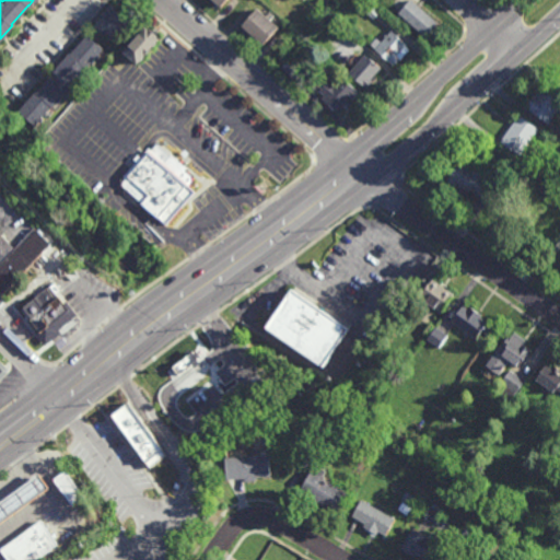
[(116,35),(111,30),(108,32),(106,30),(108,27),(105,25),(103,27),(101,24),(102,23),(96,18),(111,1),(130,19),(116,35)]
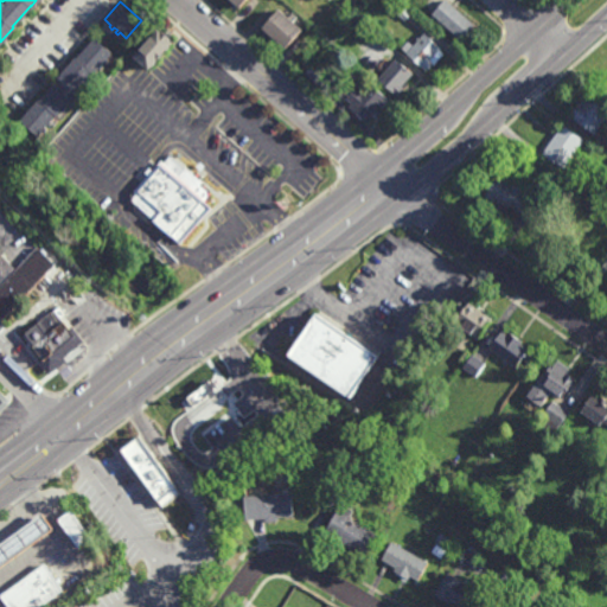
[(406,19),(395,10),(402,1),(413,12),(411,13),(408,18),(406,19)]
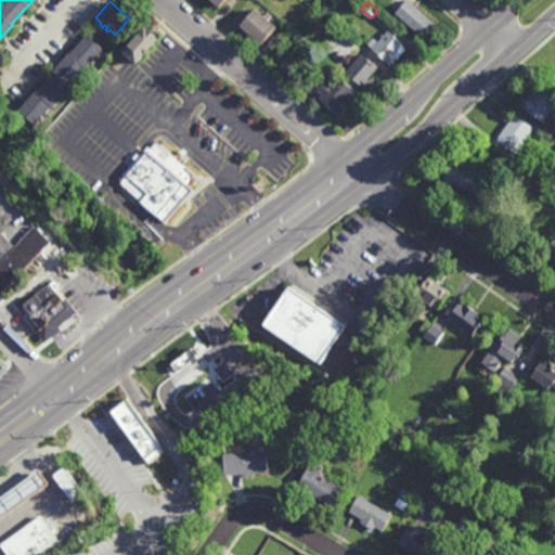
[(407,1),(433,23),(421,37),(395,14),(407,1)]
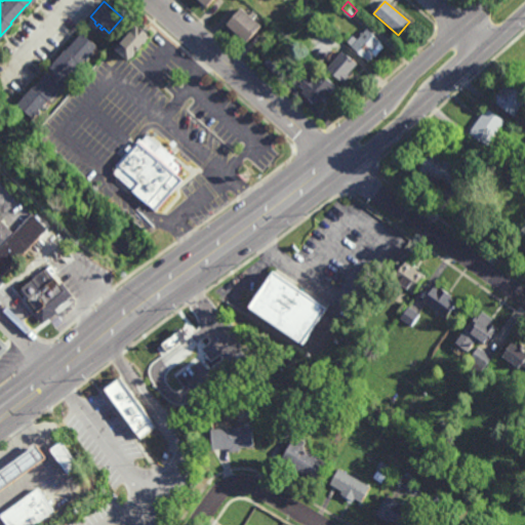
[(249,12),(252,10),(256,13),(254,17),(261,25),(246,41),(227,22),(242,6),(249,12)]
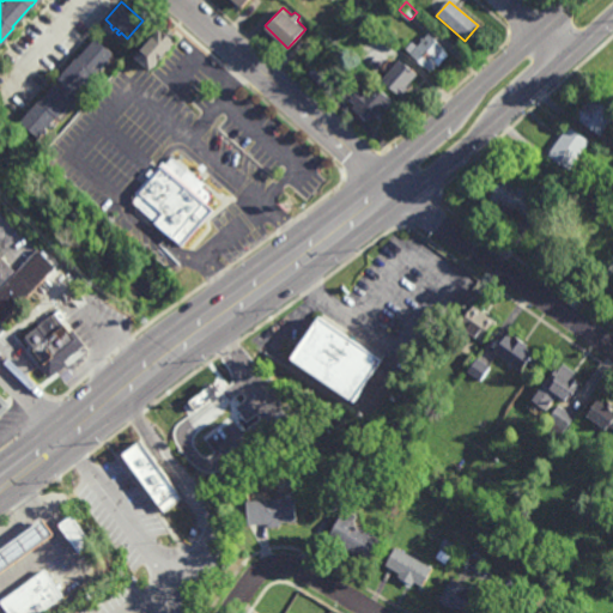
[(162,28),(163,26),(173,36),(173,37),(176,40),(164,53),(162,56),(161,56),(157,61),(155,65),(153,64),(150,67),(135,53),(141,46),(140,44),(153,31),(153,32),(159,26),(162,28)]
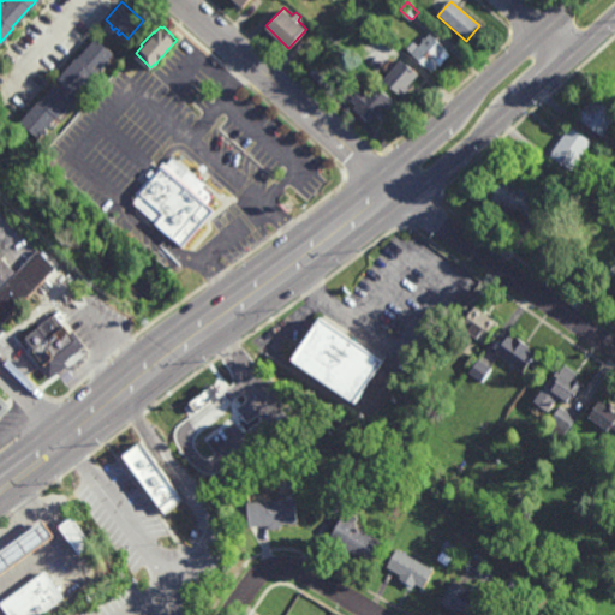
[(429,35),(451,53),(431,76),(405,53),(412,43),(418,48),(429,35)]
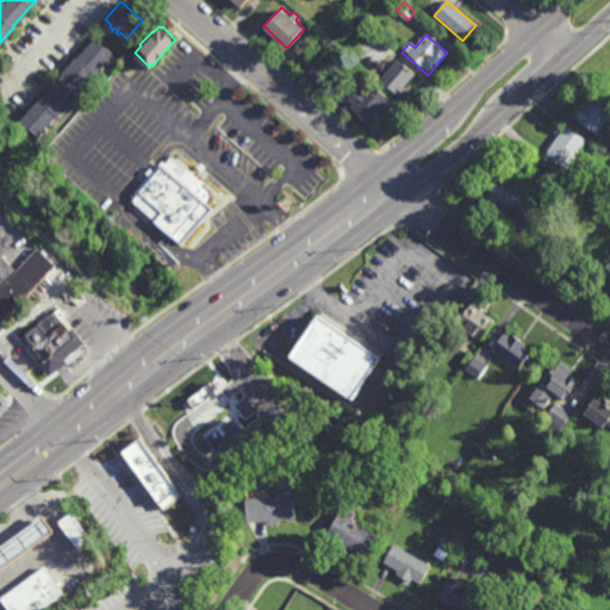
[(104,61),(106,63),(101,68),(99,66),(87,78),(89,80),(87,82),(85,80),(82,83),(83,85),(81,87),(80,86),(74,92),(75,93),(70,99),(73,101),(70,104),(68,103),(66,105),(68,107),(64,111),(62,109),(56,114),(50,120),(53,122),(50,125),(48,123),(45,126),(48,128),(45,130),(43,129),(38,134),(20,118),(38,98),(57,78),(56,76),(75,55),(76,56),(94,36),(113,51),(104,61)]
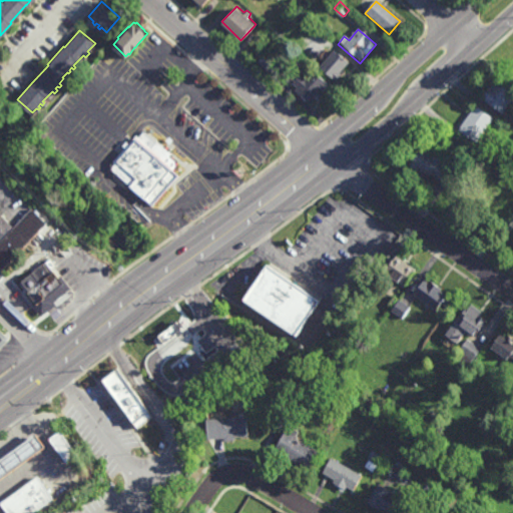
[(320,67),(335,79),(349,62),(334,50),(320,67)]
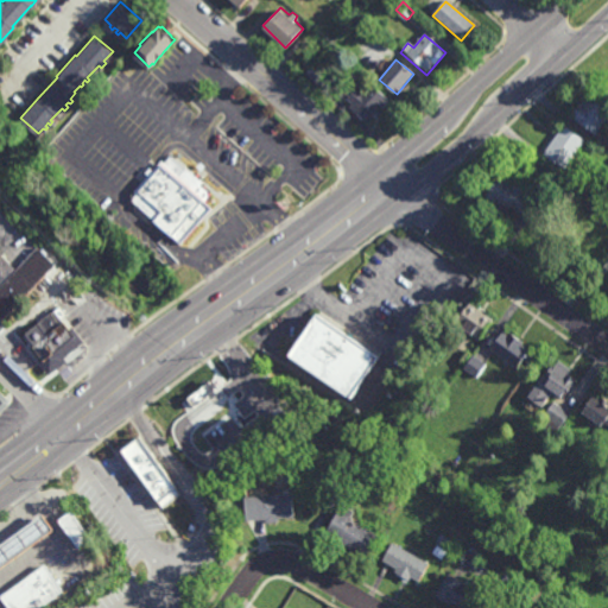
[(316,89),(302,77),(311,67),(325,78),(316,89)]
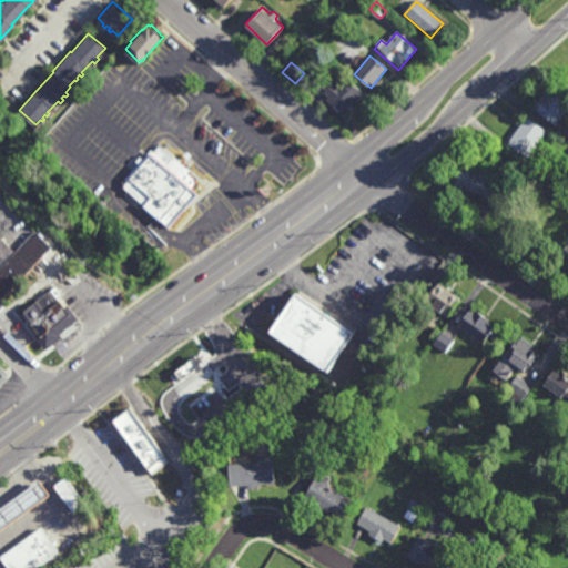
[(346,79),(363,94),(341,118),(324,101),(328,97),(324,93),(332,82),(337,88),(346,79)]
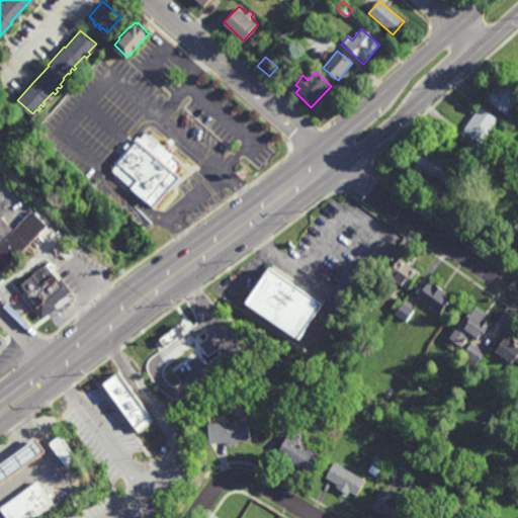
[(509,87),(511,84),(517,88),(517,104),(514,102),(505,115),(483,100),(491,89),(492,90),(499,80),(509,87)]
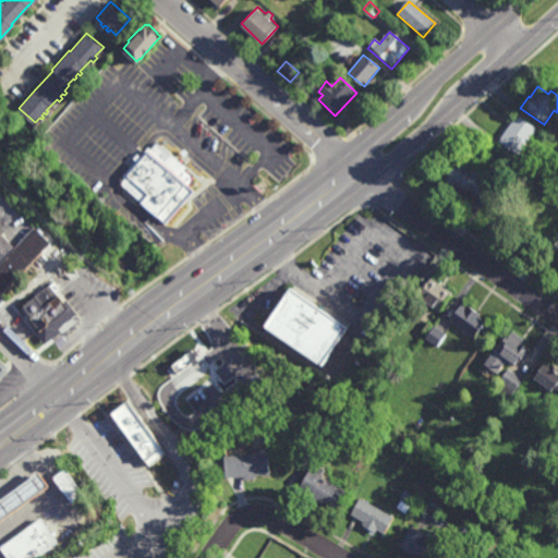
[(519,154),(517,153),(517,154),(497,140),(516,113),(535,128),(519,149),(521,150),(519,154)]
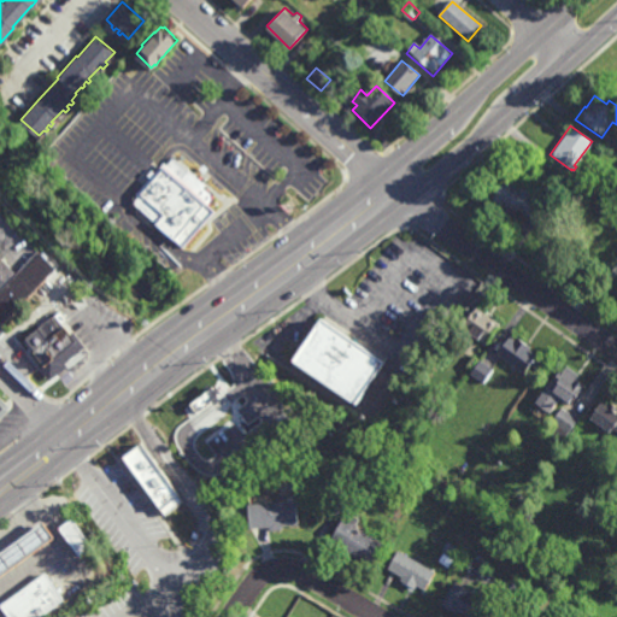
[(172,160),(186,172),(188,171),(200,182),(206,187),(204,189),(212,197),(213,201),(209,207),(216,213),(182,252),(154,227),(157,224),(133,204),(172,160)]
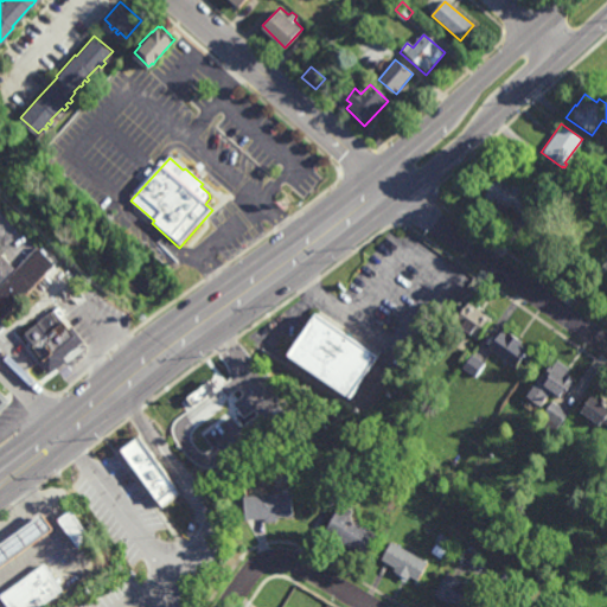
[(511,185),(515,179),(524,185),(519,191),(538,204),(529,218),(510,205),(508,208),(493,198),(492,199),(484,193),(497,176),(511,185)]
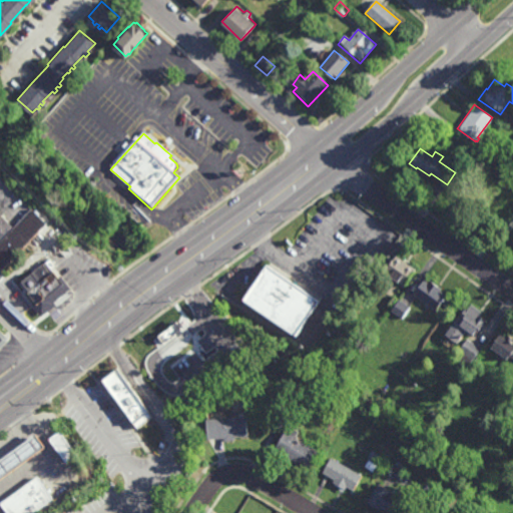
[(0,241),(31,210),(46,224),(0,272),(0,241)]
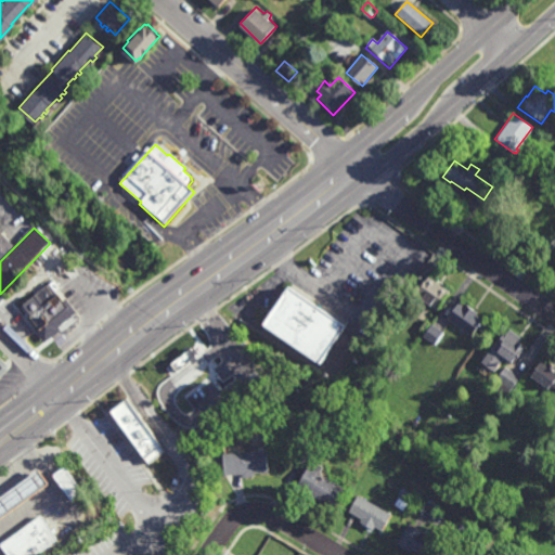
[(0,234),(12,246),(0,258),(0,234)]
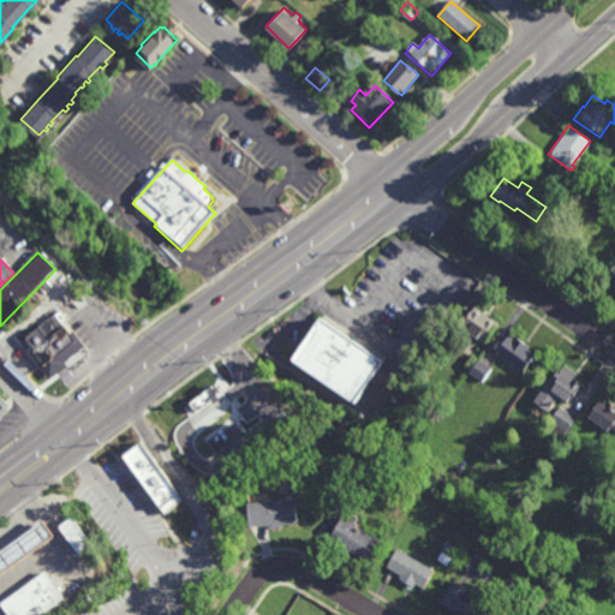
[(483,312),(485,310),(491,315),(489,317),(497,323),(483,344),(459,326),(467,315),(466,314),(467,310),(470,312),(475,306),(483,312)]
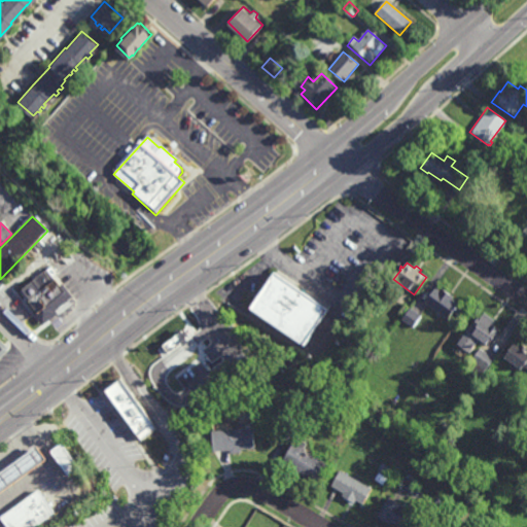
[(18,292),(48,271),(67,296),(36,318),(20,296),(18,292)]
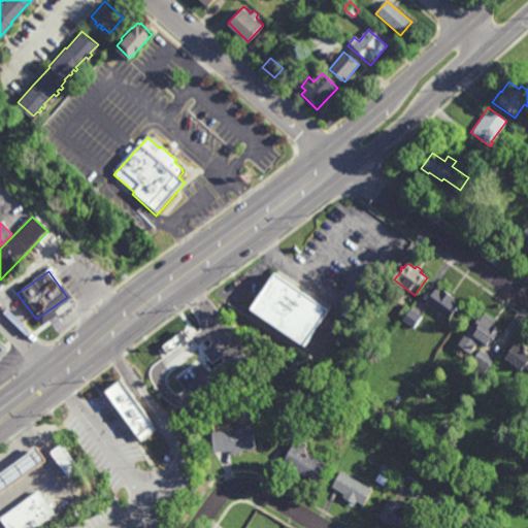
[(305,348),(251,309),(275,273),(330,311),(305,348)]
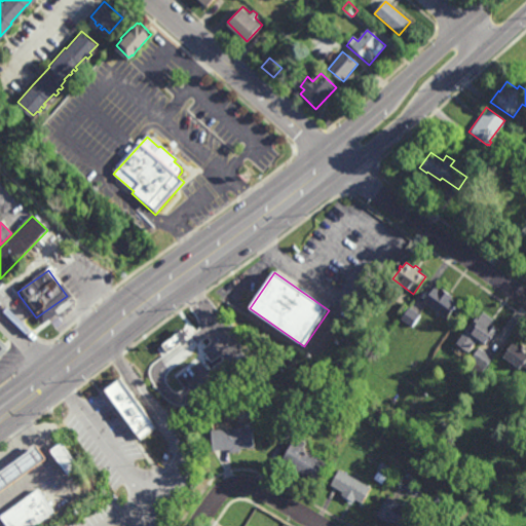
[(439,289),(440,288),(452,296),(451,298),(461,305),(455,315),(450,312),(447,318),(422,302),(427,295),(426,294),(428,292),(429,293),(434,286),(439,289)]
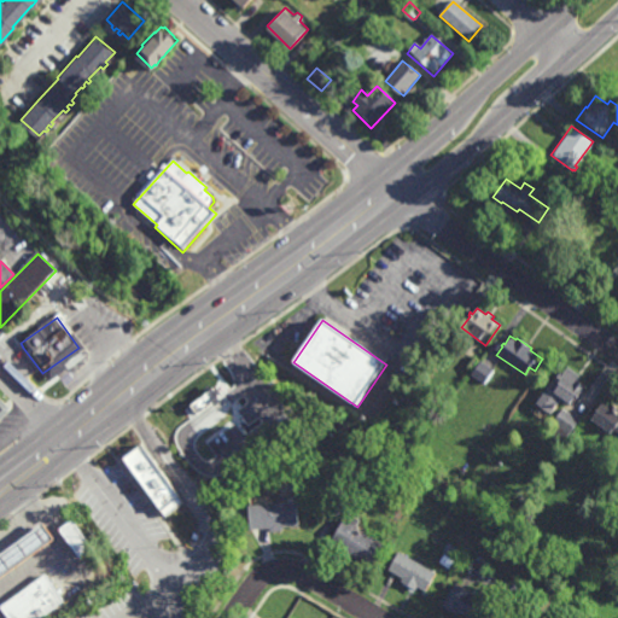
[(471,371),(467,367),(474,357),(478,360),(471,371)]
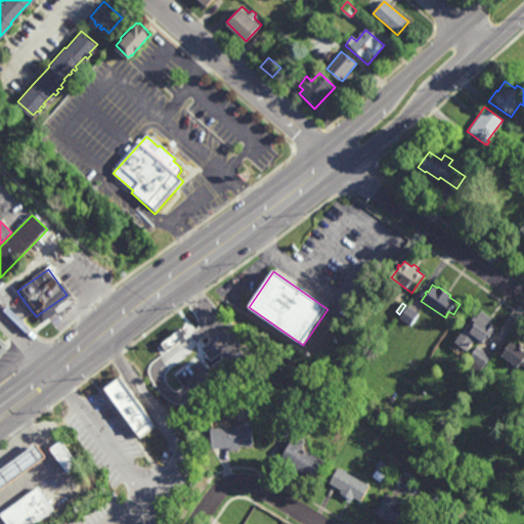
[(410,325),(399,317),(407,306),(419,314),(410,325)]
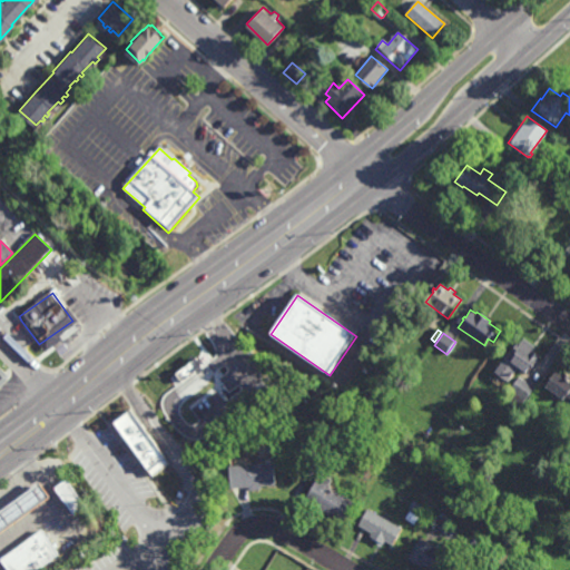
[(536,346),(532,352),(540,356),(538,360),(536,359),(526,373),(517,367),(508,381),(494,372),(509,350),(510,351),(517,342),(519,344),(523,338),(536,346)]
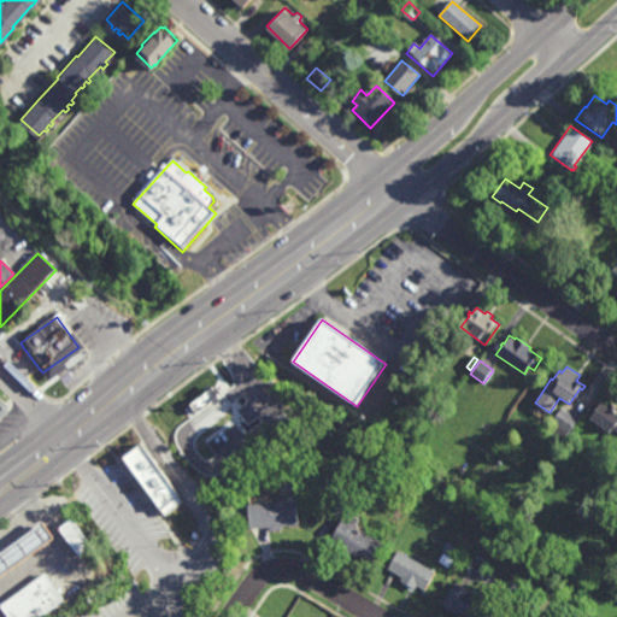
[(203,413),(227,400),(219,388),(184,407),(192,419),(203,413)]
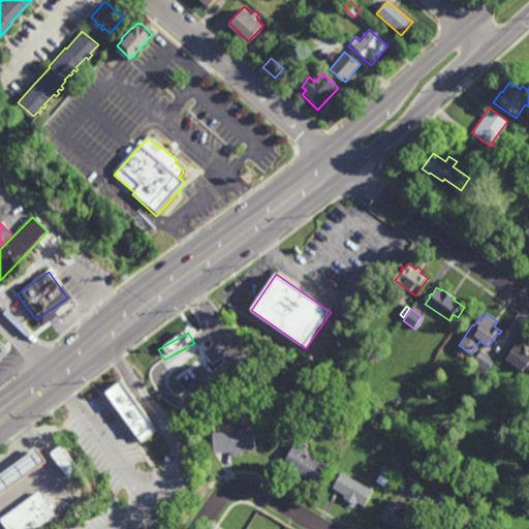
[(521,347),(522,346),(528,351),(528,352),(528,370),(525,368),(523,371),(505,359),(516,344),(521,347)]
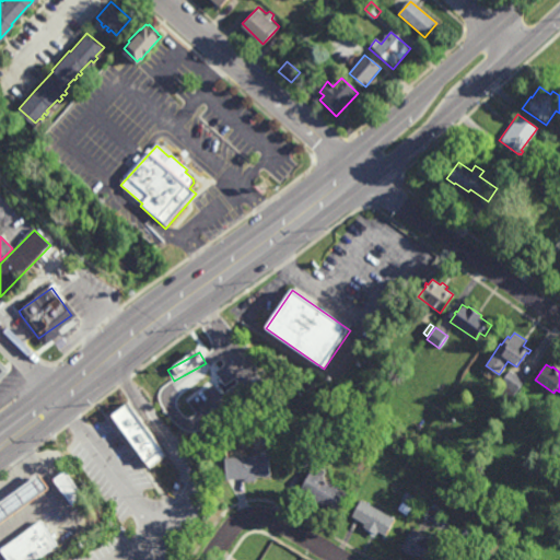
[(511,399),(502,393),(506,386),(501,383),(510,371),(525,381),(511,399)]
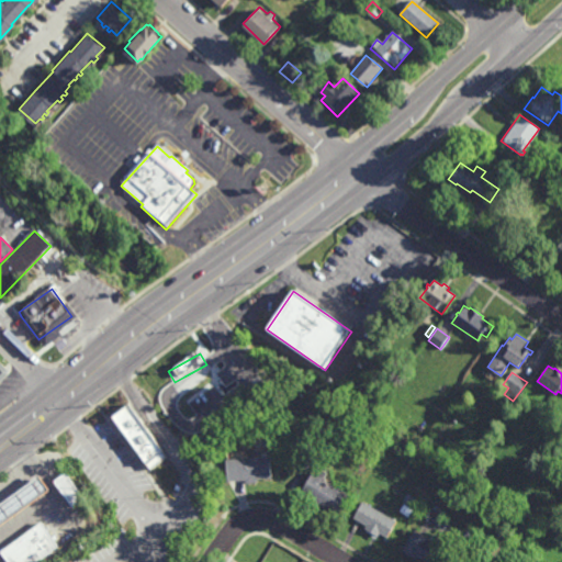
[(136,413),(139,411),(166,447),(165,448),(177,464),(171,468),(170,465),(169,467),(172,472),(153,486),(150,482),(146,485),(105,427),(133,407),(136,413)]
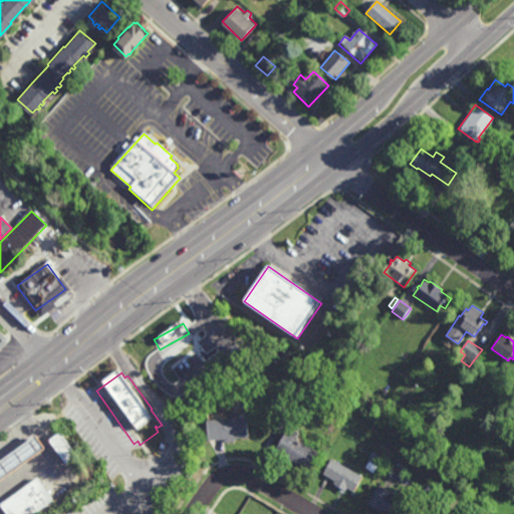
[(301,398),(296,394),(300,388),(305,393),(301,398)]
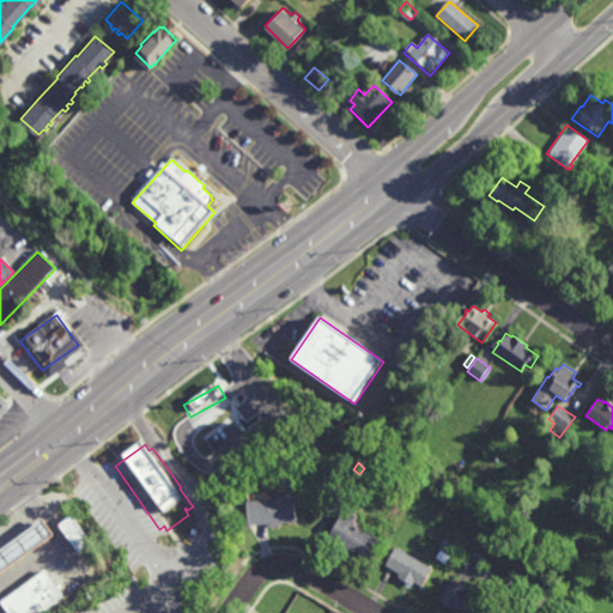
[(280,526),(268,527),(268,523),(248,526),(246,501),(286,497),(286,493),(293,493),(297,522),(280,523),(280,526)]
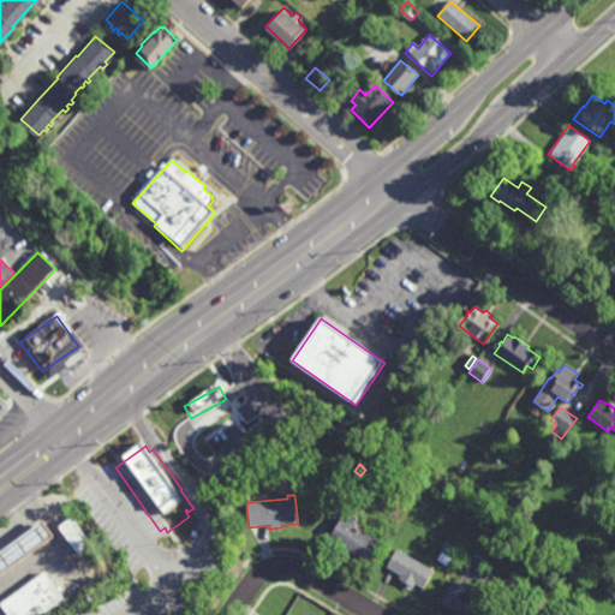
[(357,523),(358,524),(357,526),(386,542),(372,565),(329,539),(347,509),(359,518),(357,523)]
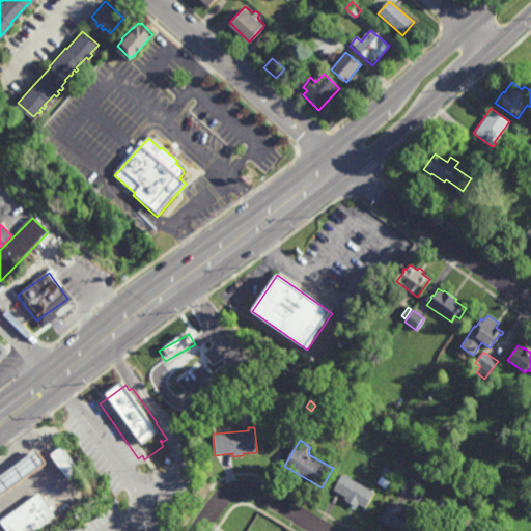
[(68,479),(51,455),(62,447),(80,471),(68,479)]
